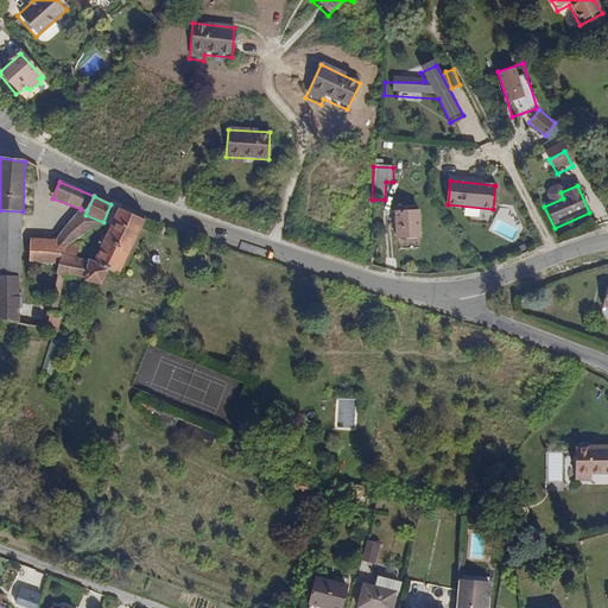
[(54,241),(31,240),(30,263),(58,265),(69,244),(103,222),(86,215),(87,210),(81,209),(54,241)]
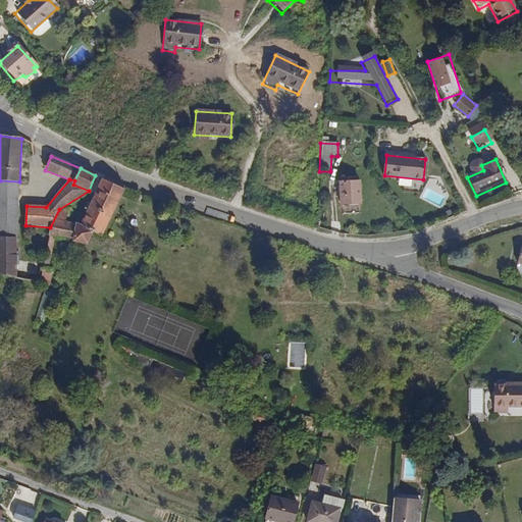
[(89,212),(83,224),(66,221),(60,239),(88,244),(93,233),(102,238),(124,190),(103,179),(92,202),(89,201),(85,210),(89,212)]
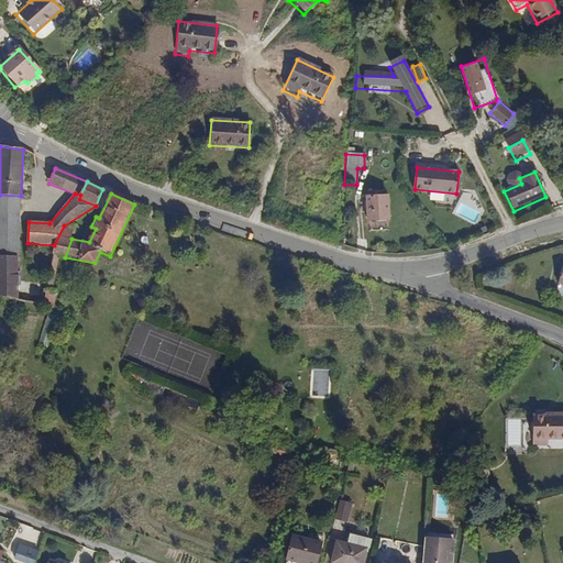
[(366,194),(366,220),(392,220),(392,194),(366,194)]
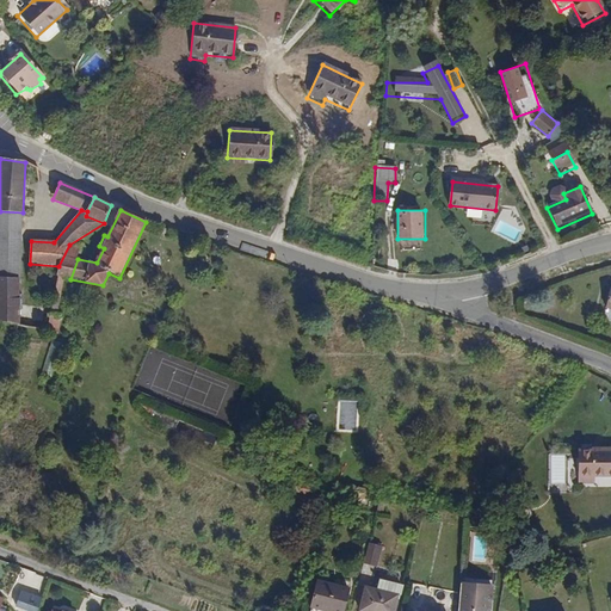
[(0,277),(18,278),(20,278),(23,213),(0,211),(0,277)]
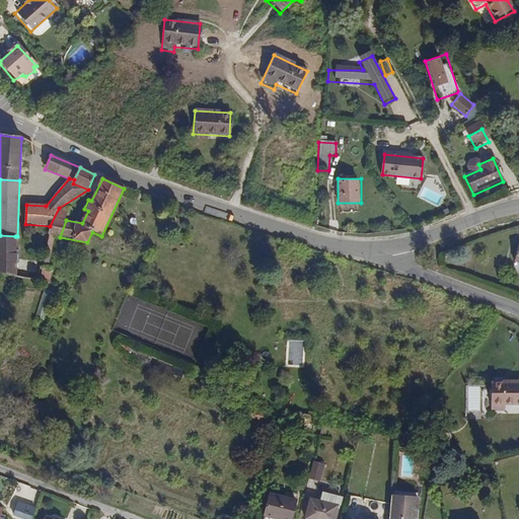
[(48,234),(54,235),(60,237),(66,220),(68,213),(59,208),(50,226),(48,234)]
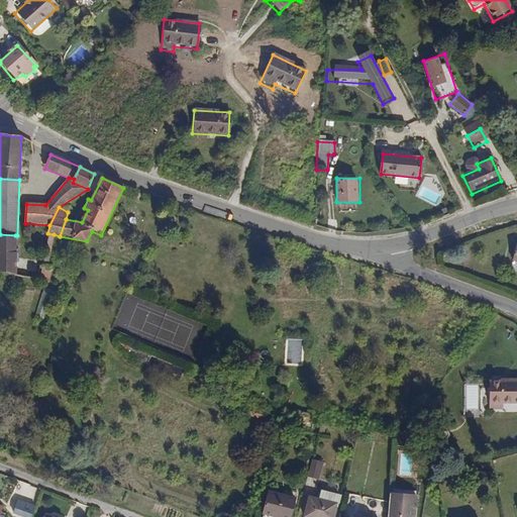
[(47,233),(41,267),(49,268),(54,234),(47,233)]
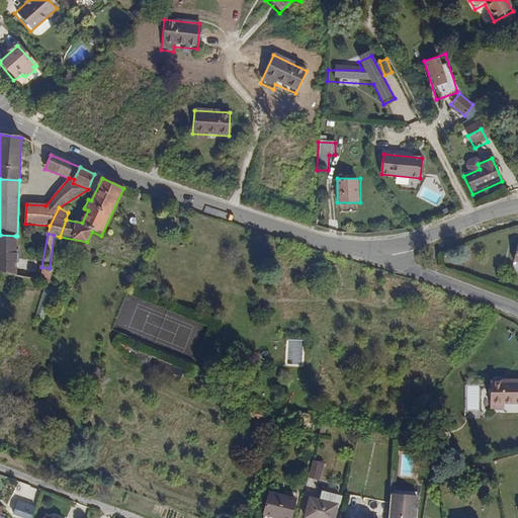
[(0,235),(0,273),(16,276),(15,236),(0,235)]
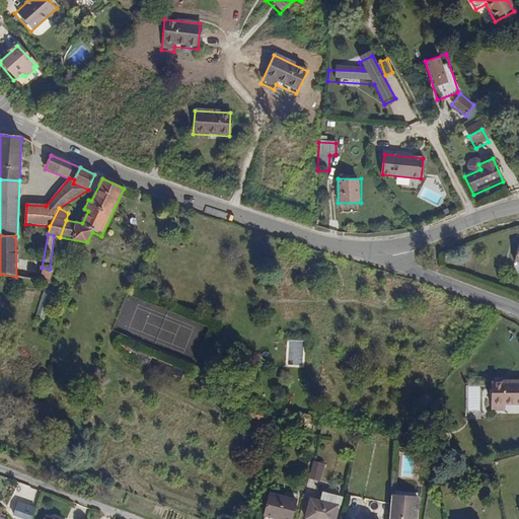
[(50,269),(42,268),(40,280),(50,283),(52,269),(50,269)]
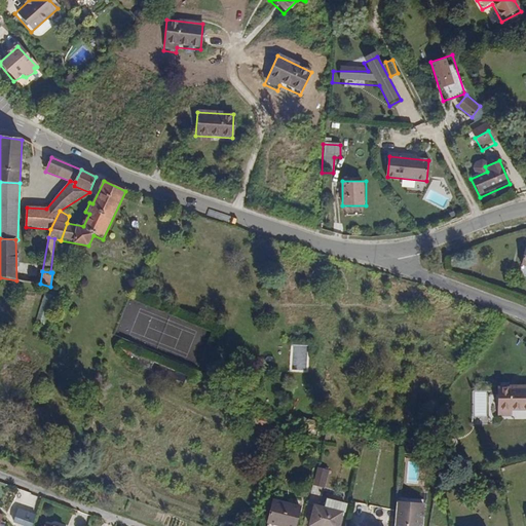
[(508,391),(497,390),(497,418),(511,419),(512,413),(525,412),(525,387),(508,387),(508,391)]
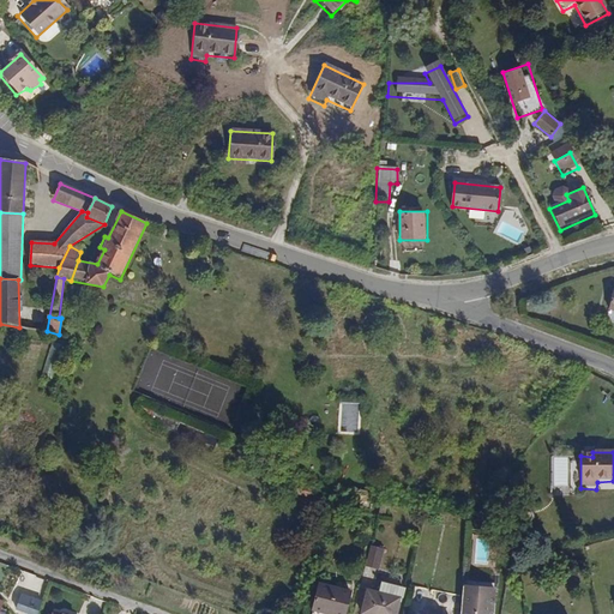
[(552,457),(553,495),(575,495),(573,457),(552,457)]
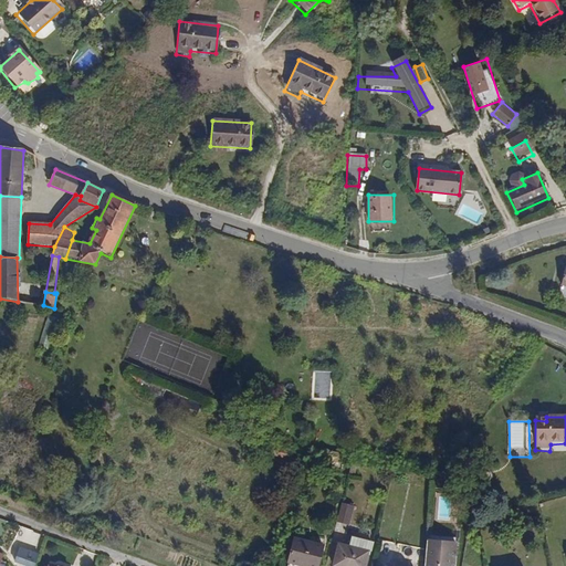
[(266,442),(263,452),(287,461),(291,452),(266,442)]
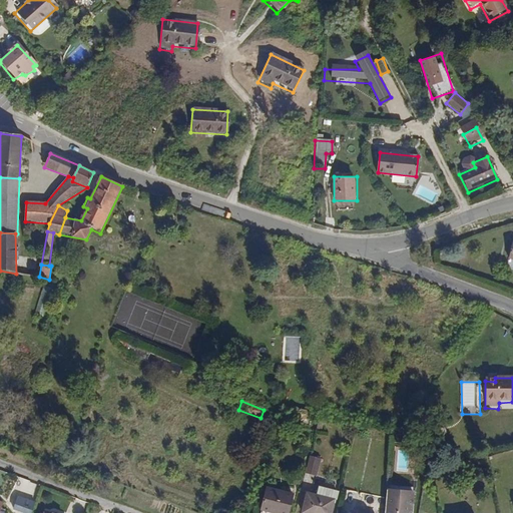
[(310,413),(293,410),(292,423),(309,425),(310,413)]
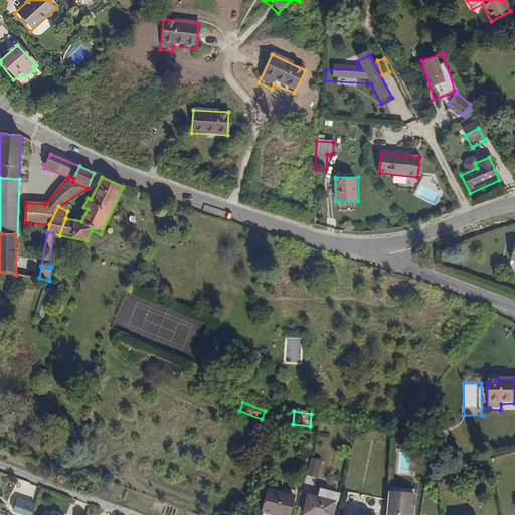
[(308,461),(305,478),(317,480),(320,463),(308,461)]
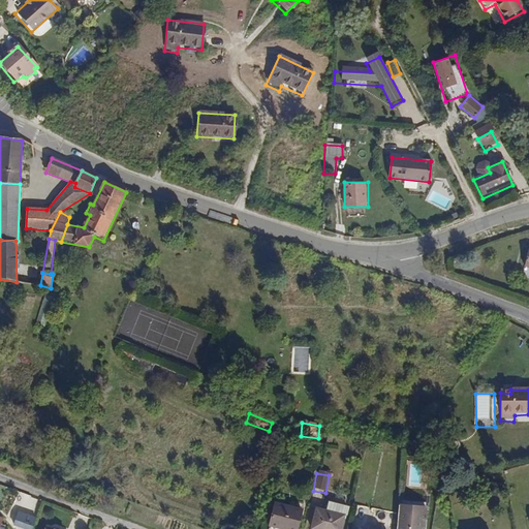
[(272,503),(266,528),(298,528),(303,511),(272,503)]
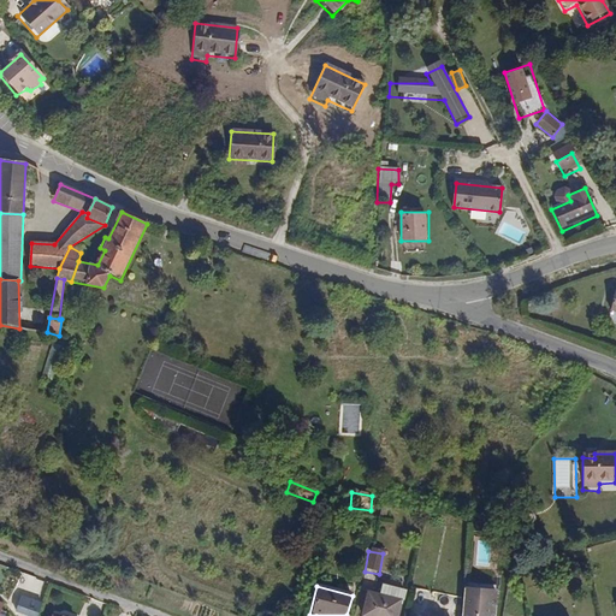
[(463,586),(460,615),(492,615),(496,588),(463,586)]
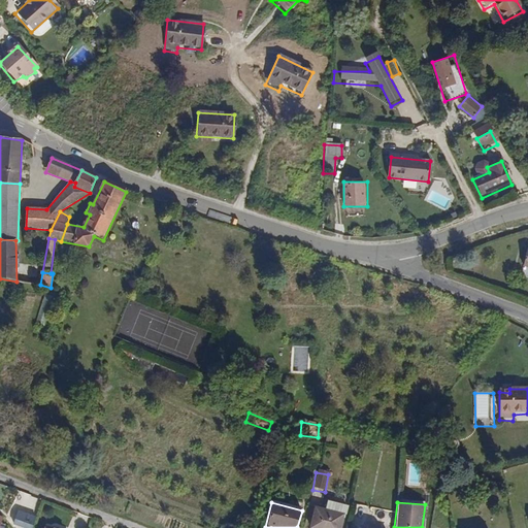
[(314,506),(309,527),(341,527),(344,513),(314,506)]
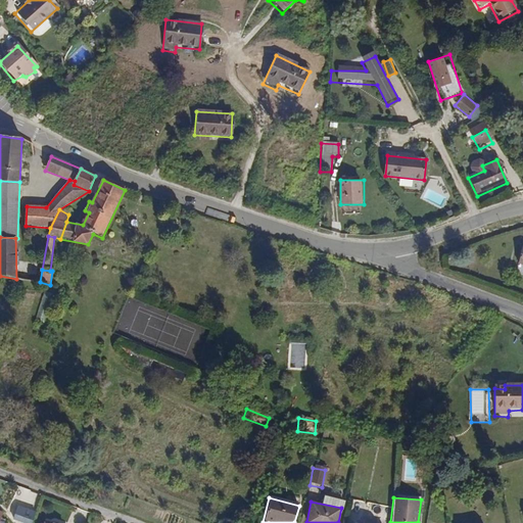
[(32,522),(37,512),(18,506),(13,519),(26,522),(32,522)]
